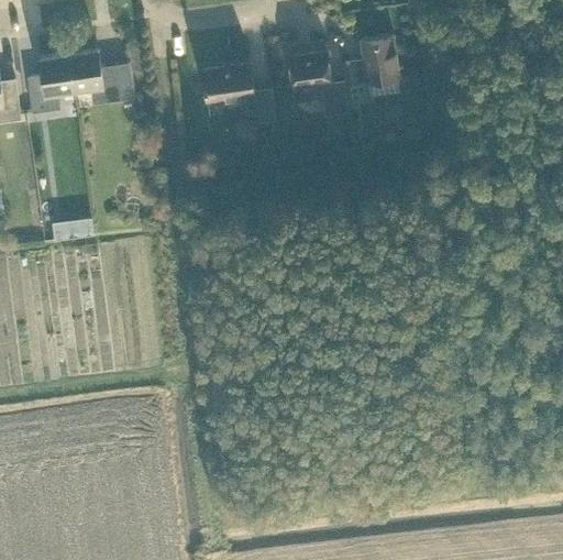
[(395,34),(359,39),(362,69),(346,72),(351,106),(370,102),(367,83),(400,78),(395,34)]
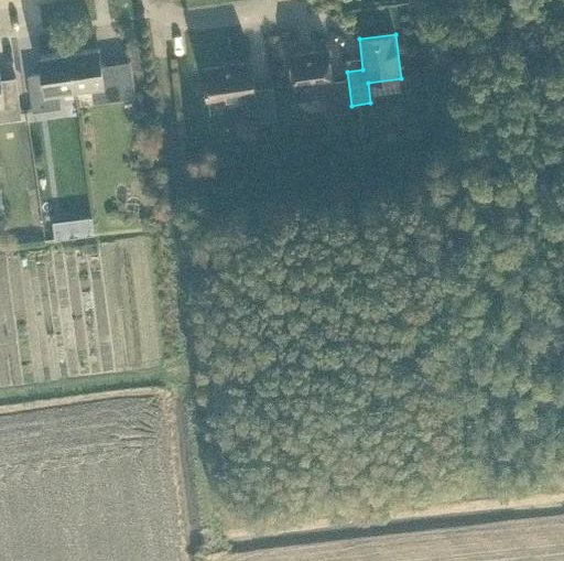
[(446,44),(447,61),(458,60),(457,43),(446,44)]
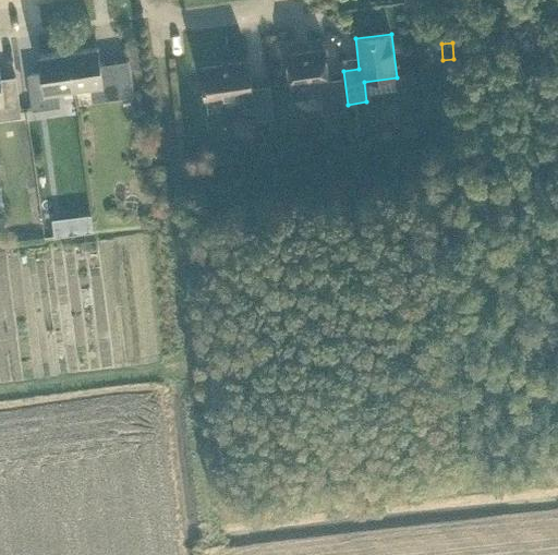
[(129,62),(114,64),(99,67),(97,49),(69,53),(73,88),(89,86),(93,103),(133,97),(129,62)]
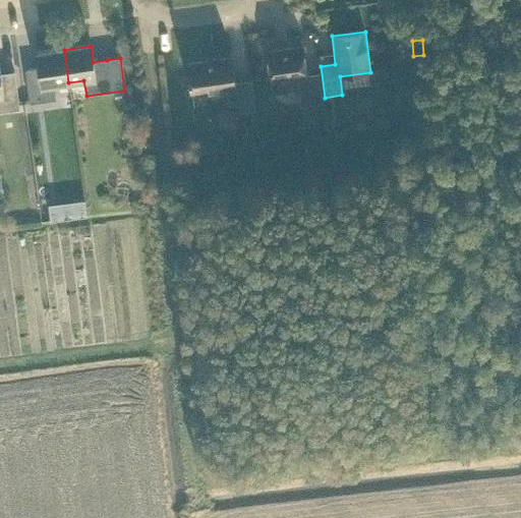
[(323,104),(320,89),(319,74),(306,76),(302,49),(267,54),(272,82),(296,78),(300,107),(323,104)]
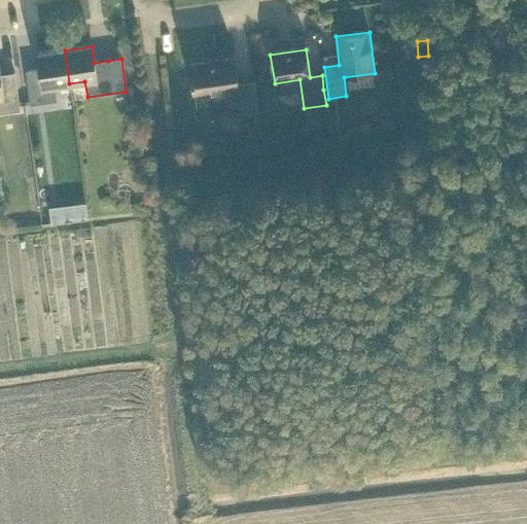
[(54,85),(69,83),(65,50),(37,55),(40,70),(26,72),(30,105),(56,102),(54,85)]
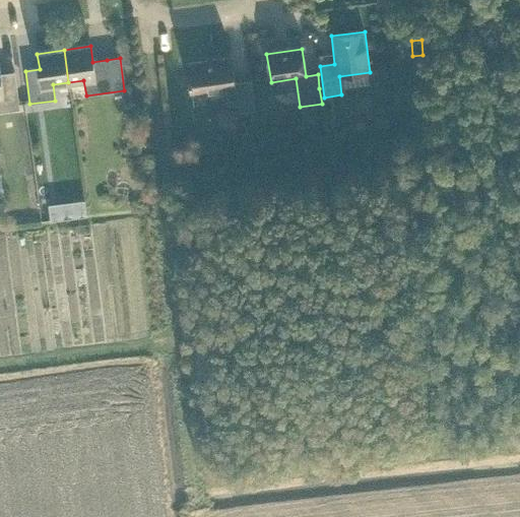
[(238,114),(255,112),(251,81),(234,83),(231,59),(187,65),(191,95),(225,91),(228,106),(237,105),(238,114)]
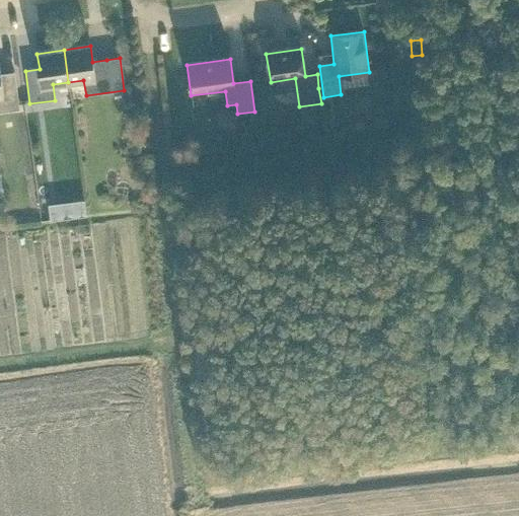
[(0,112),(19,109),(14,73),(0,75),(0,72),(0,112)]
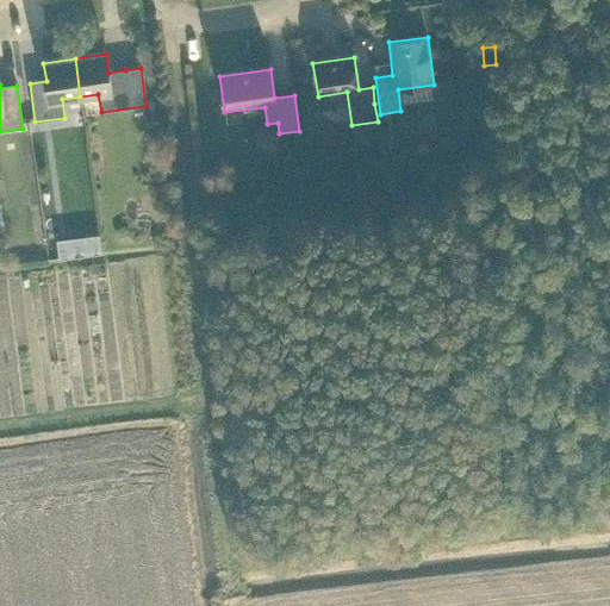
[(280,174),(285,174),(284,161),(263,163),(265,177),(280,176),(280,174)]
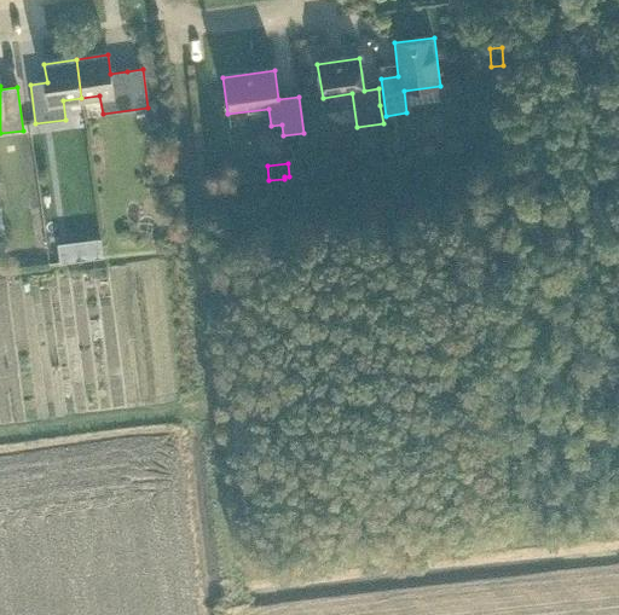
[(57,215),(53,187),(42,190),(46,218),(57,215)]
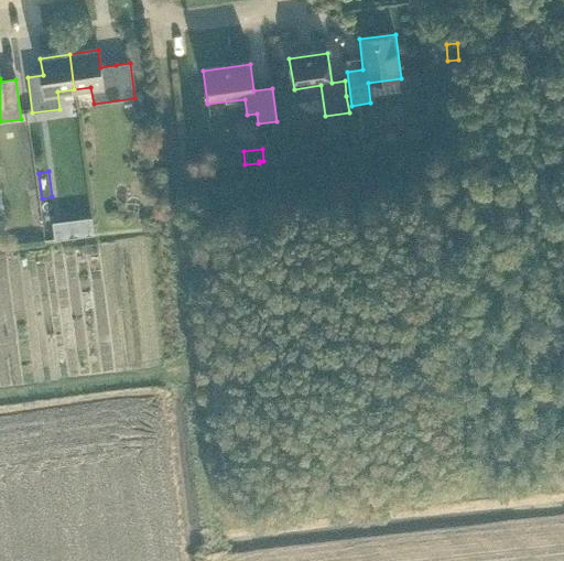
[(91,236),(91,233),(89,222),(76,223),(78,235),(78,237),(91,236)]
